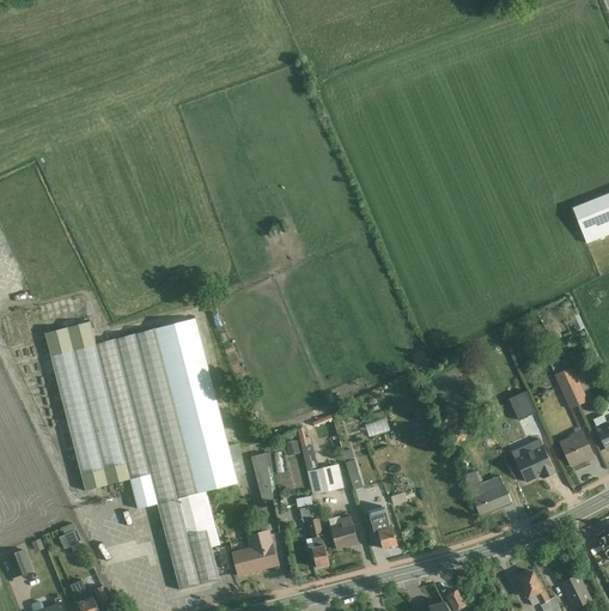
[(608,193),(570,210),(584,243),(608,233),(608,193)]
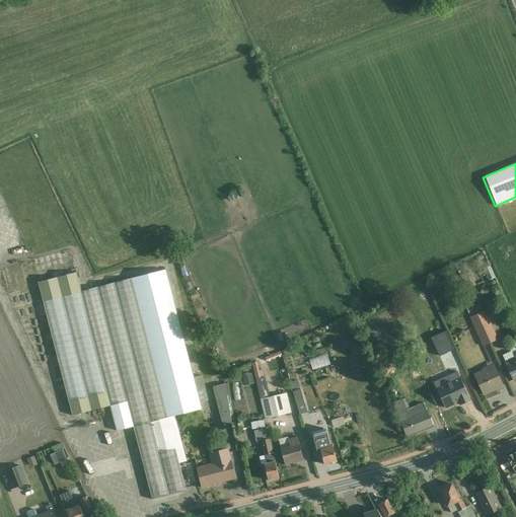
[(1,199),(6,210),(13,207),(8,196),(1,199)]
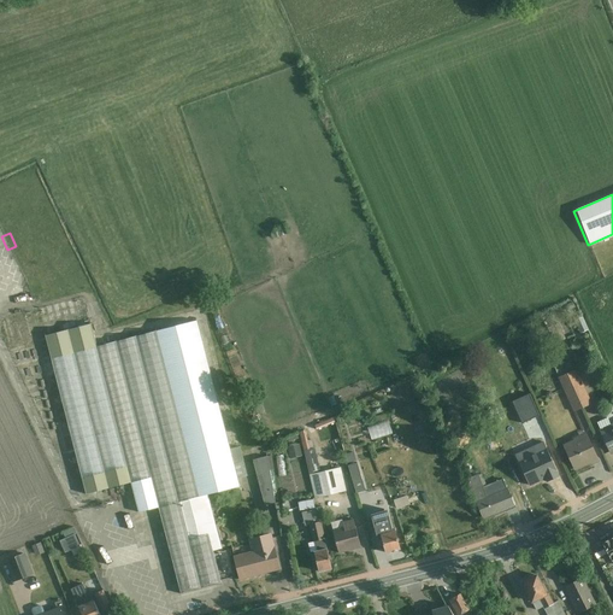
[(158,507),(180,592),(219,583),(217,569),(211,550),(220,548),(207,495),(240,486),(196,320),(96,345),(90,323),(43,335),(84,492),(129,481),(136,513),(158,507)]
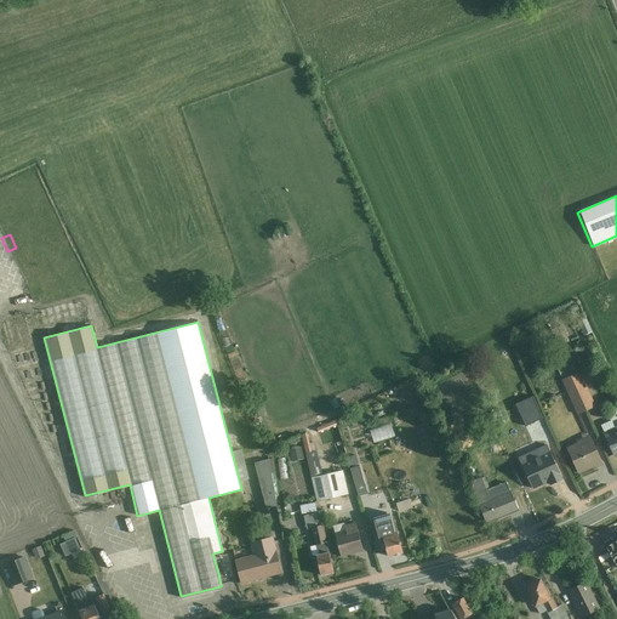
[(596,402),(584,379),(565,390),(577,412),(596,402)]
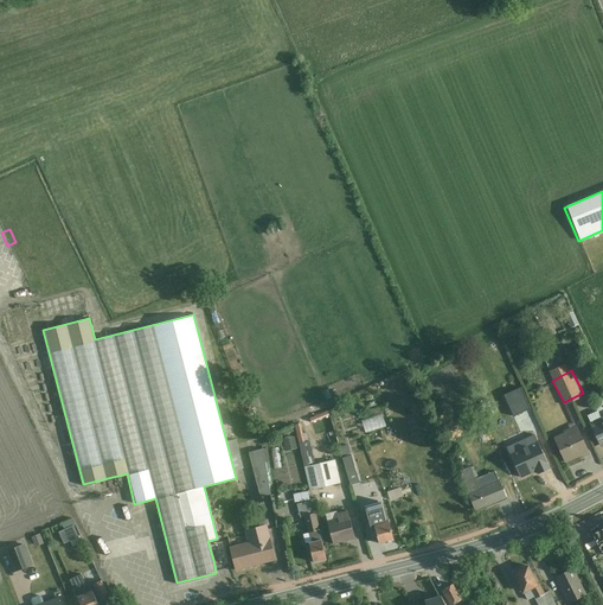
[(595,445),(602,440),(602,411),(583,421),(595,445)]
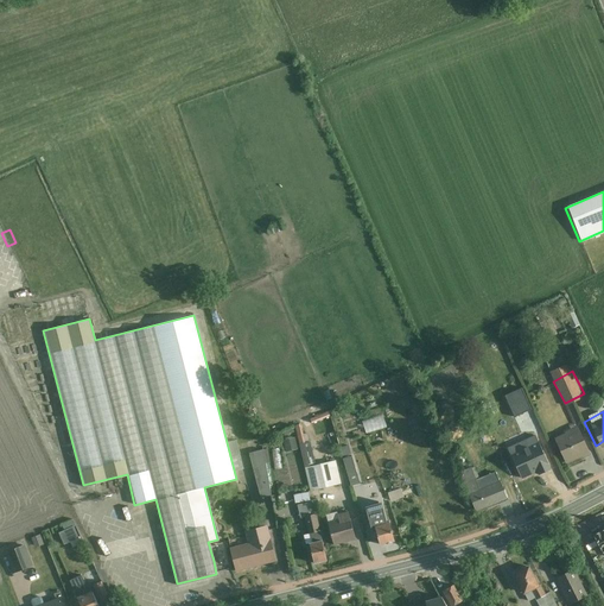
[(386,416),(377,420),(381,428),(389,424),(386,416)]
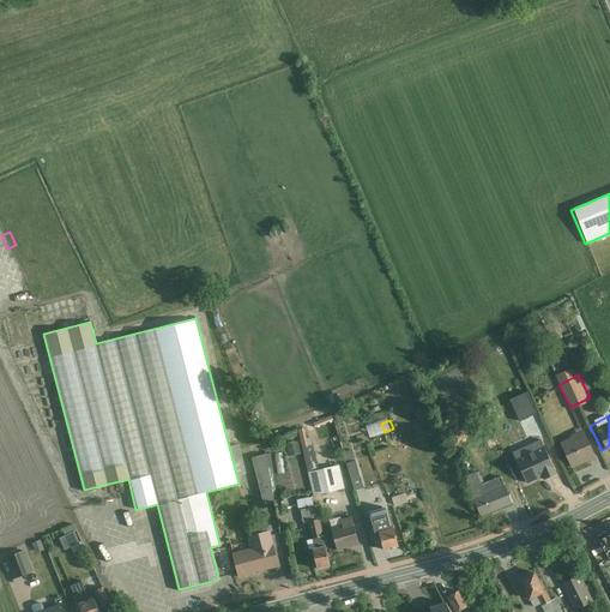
[(565,466),(589,454),(578,431),(554,442),(565,466)]
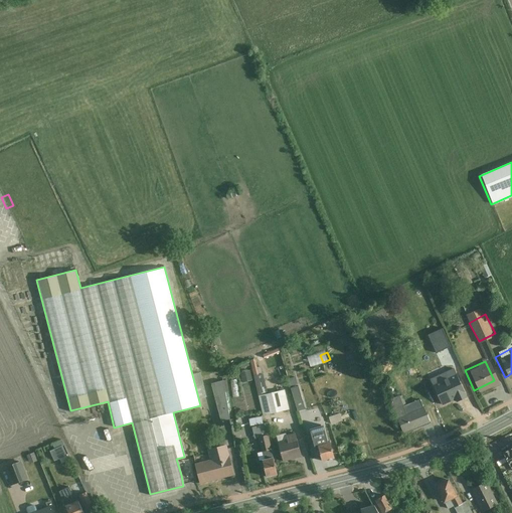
[(455,400),(465,395),(451,367),(428,377),(439,403),(450,398),(449,397),(452,395),(455,400)]
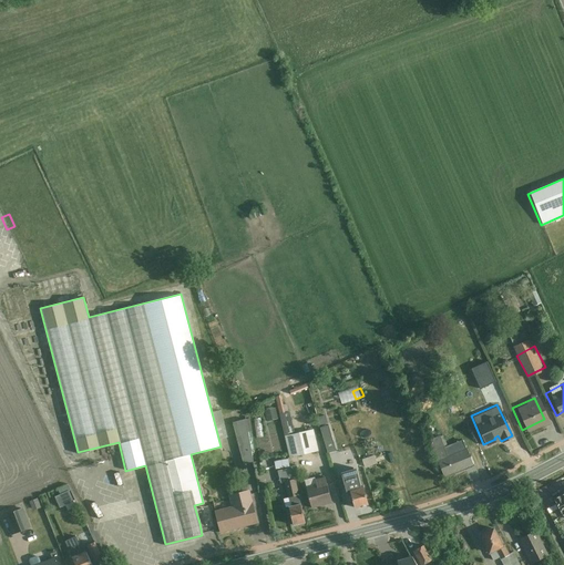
[(288,433),(296,432),(294,413),(286,414),(288,433)]
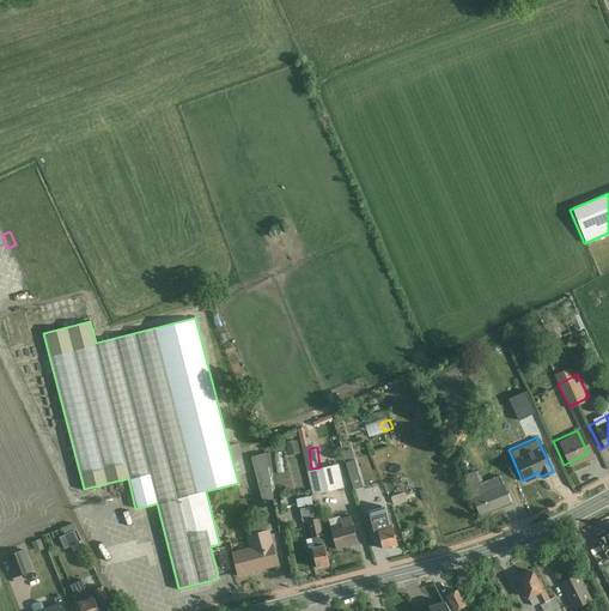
[(272,453),(257,457),(269,502),(284,498),(272,453)]
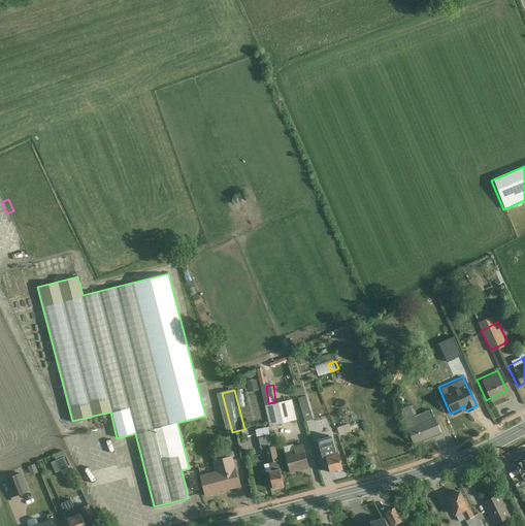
[(407,444),(436,431),(421,396),(392,408),(407,444)]
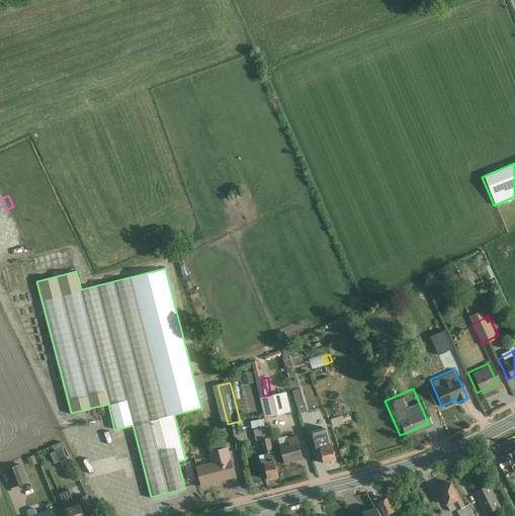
[(292,394),(265,396),(267,417),(294,414),(292,394)]
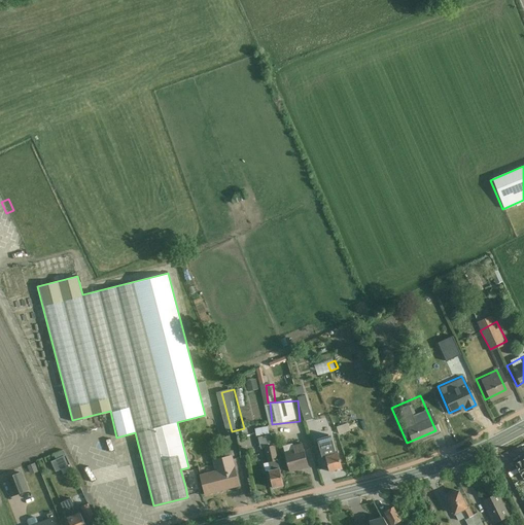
[(352,421),(341,425),(343,433),(355,430),(352,421)]
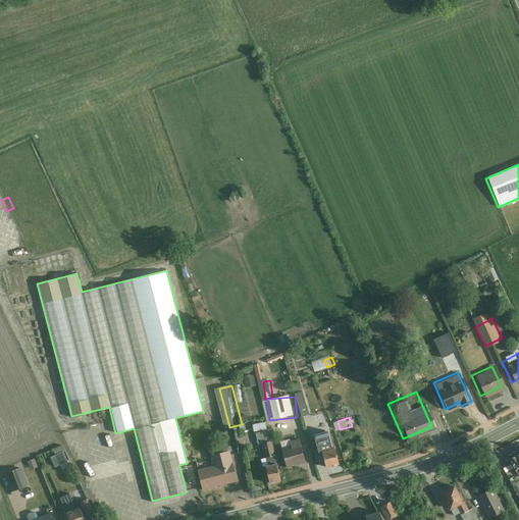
[(324,469),(341,464),(330,429),(314,434),(324,469)]
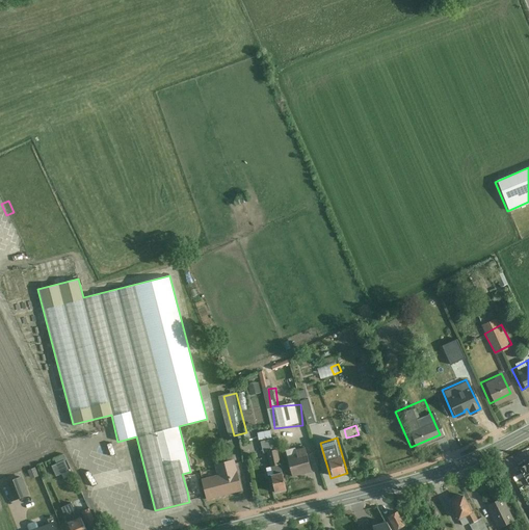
[(292,475),(311,471),(305,444),(285,449),(292,475)]
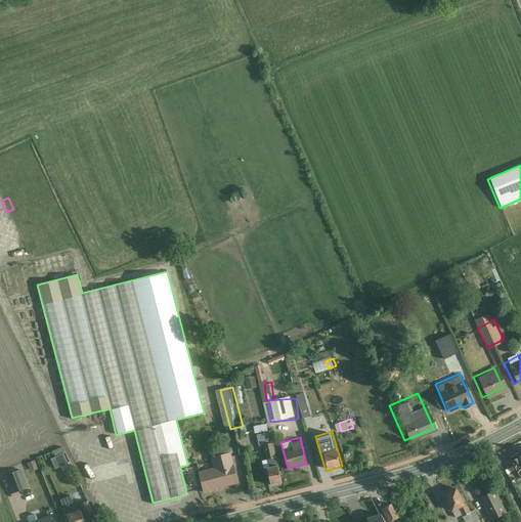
[(269,485),(283,481),(270,442),(257,446),(269,485)]
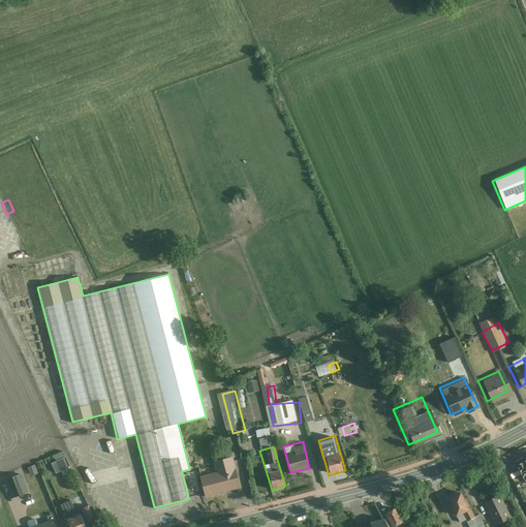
[(60,455),(67,470),(75,466),(68,451),(60,455)]
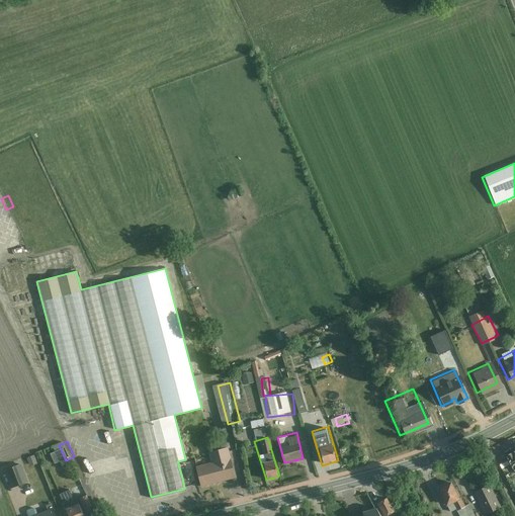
[(201,487),(235,478),(227,445),(193,454),(201,487)]
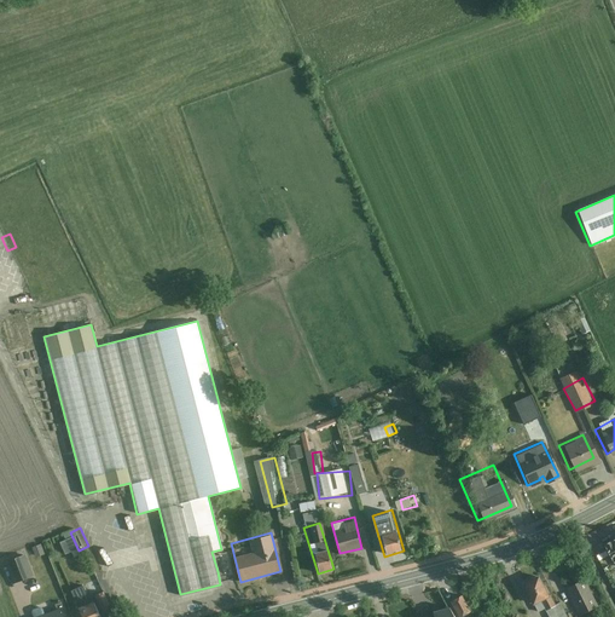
[(41,555),(50,553),(47,543),(39,546),(41,555)]
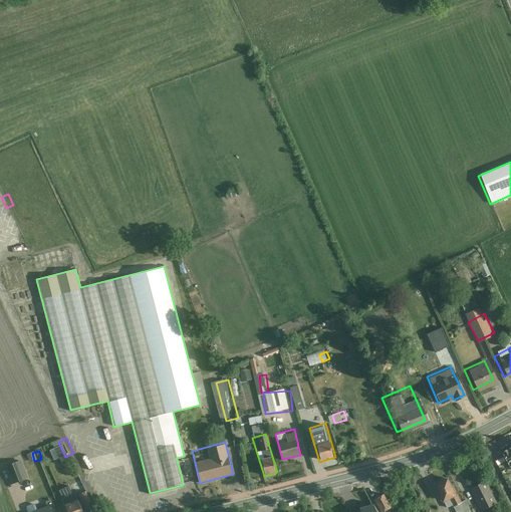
[(10,465),(17,486),(33,481),(26,460),(10,465)]
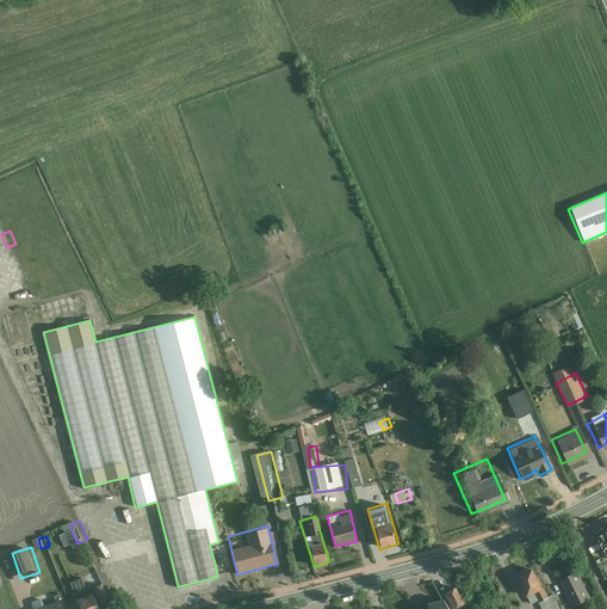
[(533,600),(543,595),(525,564),(507,573),(518,595),(527,589),(533,600)]
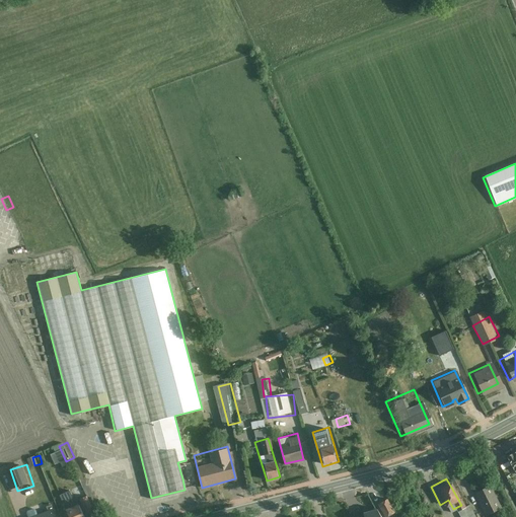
[(482,512),(497,504),(486,483),(470,491),(482,512)]
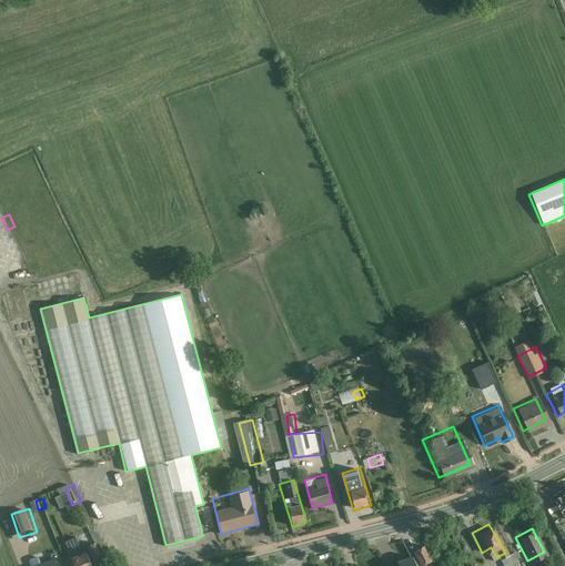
[(420,565),(433,565),(422,545),(412,551),(420,565)]
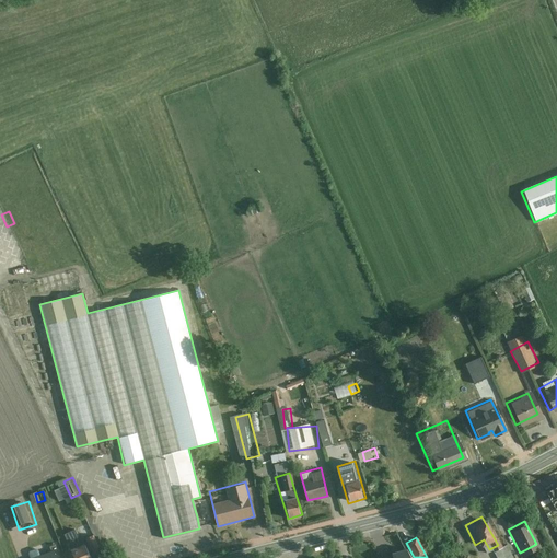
[(74,557),(92,557),(85,543),(71,550),(74,557)]
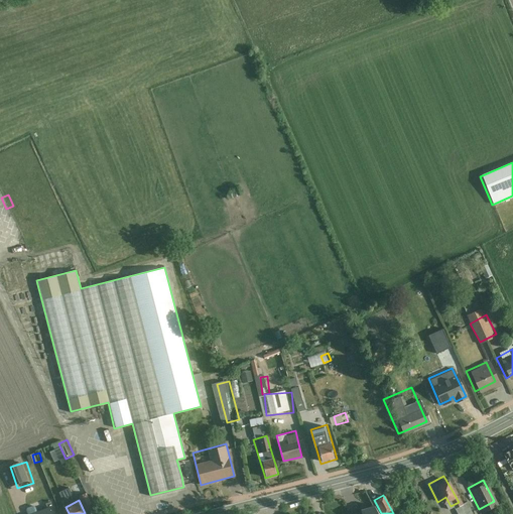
[(25,513),(53,513),(49,504),(26,513),(25,513)]
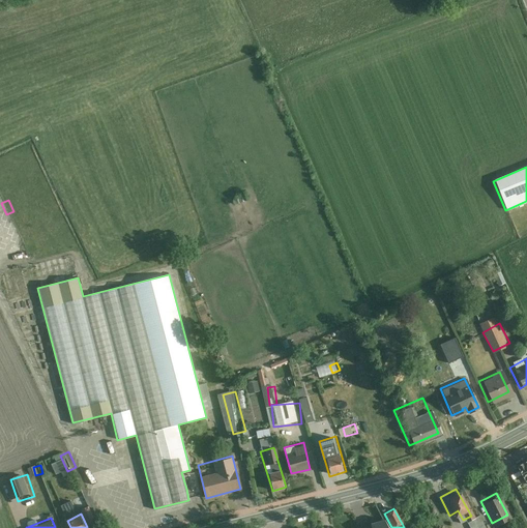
[(387,527),(382,519),(369,522),(370,527),(387,527)]
